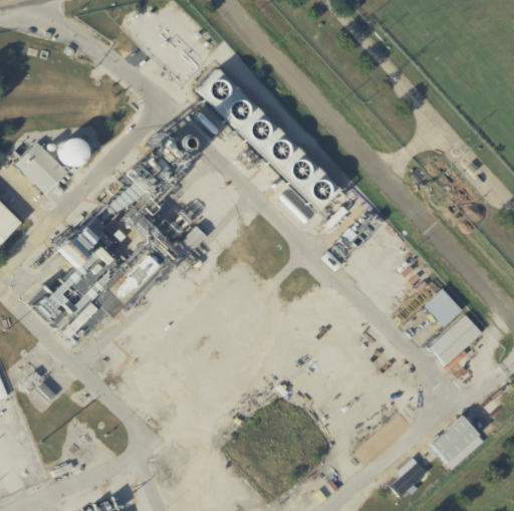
[(65,50),(69,42),(75,46),(73,48),(74,49),(71,54),(65,50)]
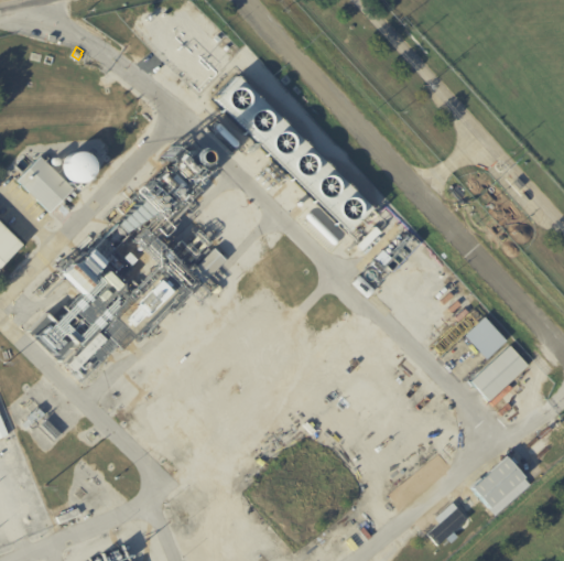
[(232,75),(368,206),(345,232),(208,100),(232,75)]
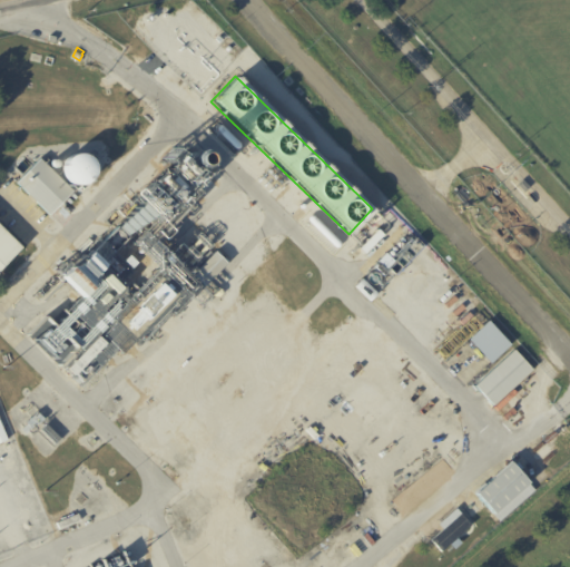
[(70,179),(68,176),(66,174),(66,170),(66,167),(66,164),(68,160),(70,158),(72,156),(76,155),(79,154),(82,154),(86,155),(88,157),(90,159),(92,162),(94,165),(95,168),(94,172),(92,175),(91,177),(88,179),(86,182),(82,183),(79,183),(76,182),(72,181),(70,179)]
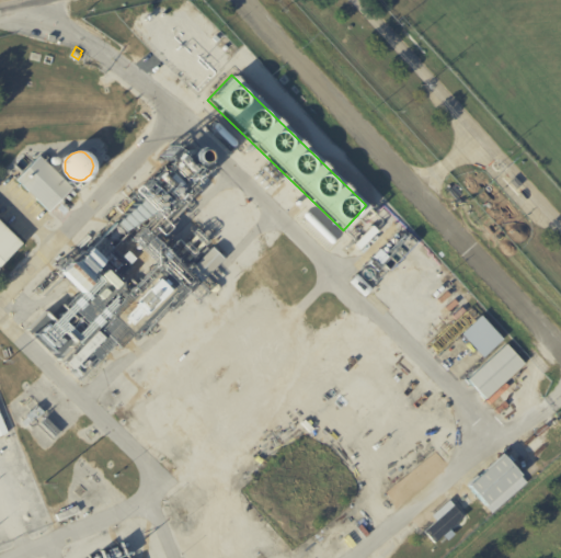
[(72,185),(73,186),(50,209),(18,178),(42,154),(72,185)]
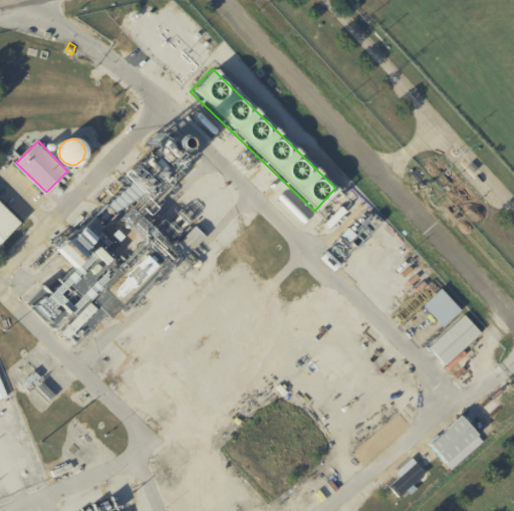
[(469,166),(474,161),(480,168),(476,172),(469,166)]
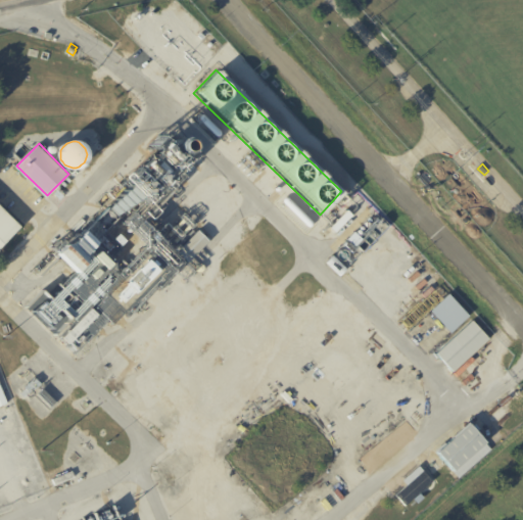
[(0,204),(21,226),(0,247),(0,204)]
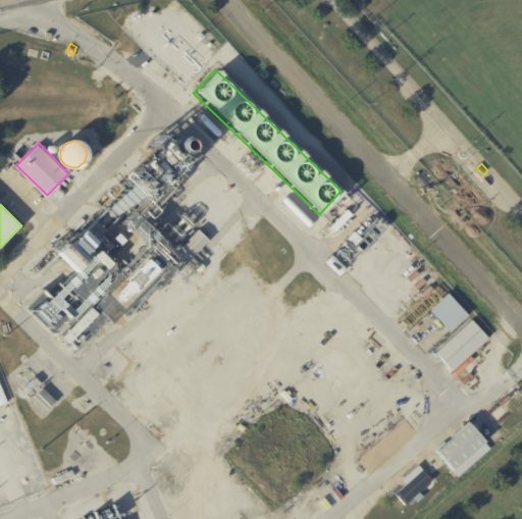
[(331,225),(349,207),(354,213),(336,230),(331,225)]
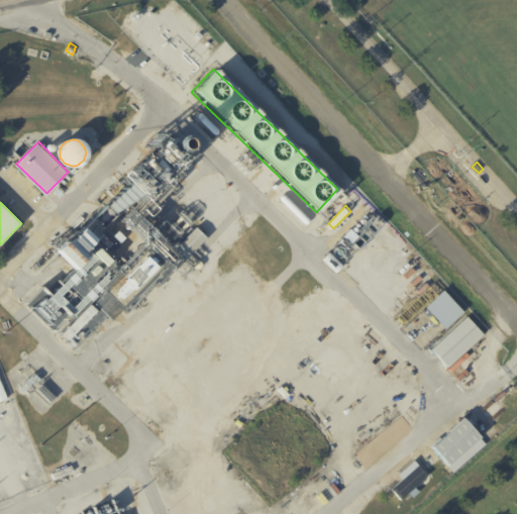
[(208,236),(188,258),(178,247),(197,226),(208,236)]
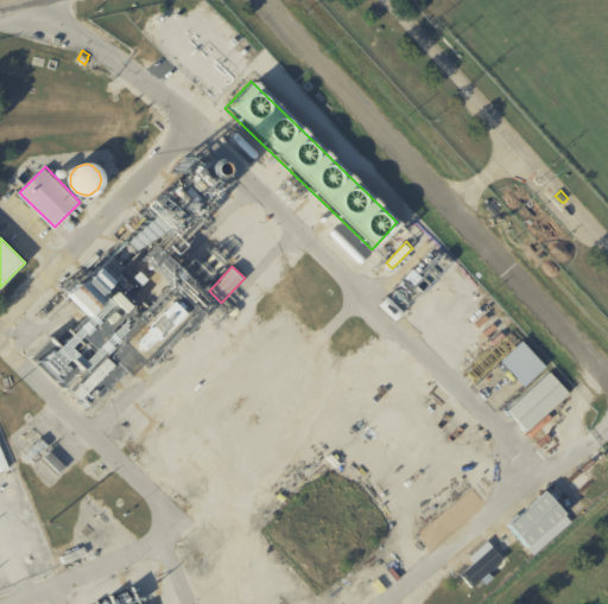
[(403,312),(397,319),(381,304),(388,296),(405,311),(403,312)]
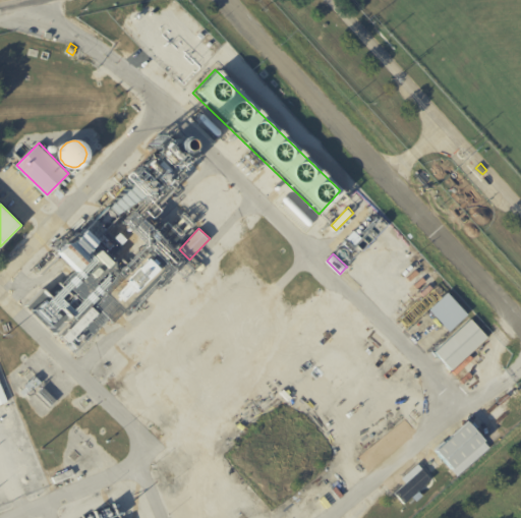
[(385,269),(395,262),(401,270),(391,278),(385,269)]
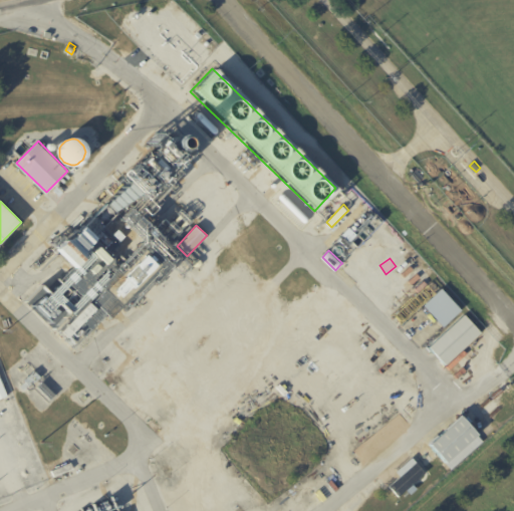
[(441,325),(460,308),(439,286),(421,303),(441,325)]
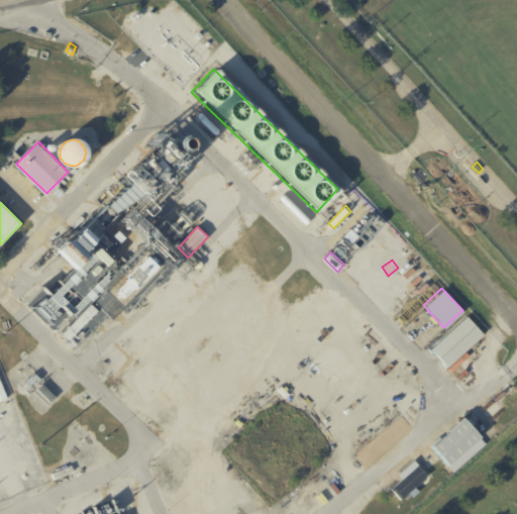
[(64,334),(92,305),(99,311),(71,340),(67,336),(66,338),(63,335),(65,334),(64,334)]
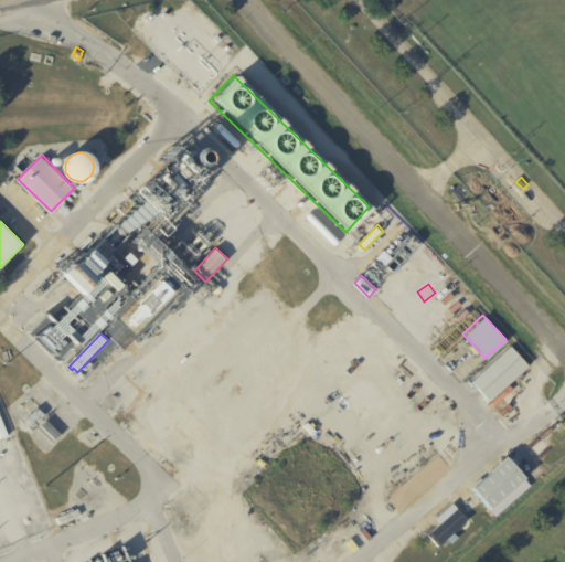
[(529,363),(530,364),(491,401),(472,380),(511,345),(529,363)]
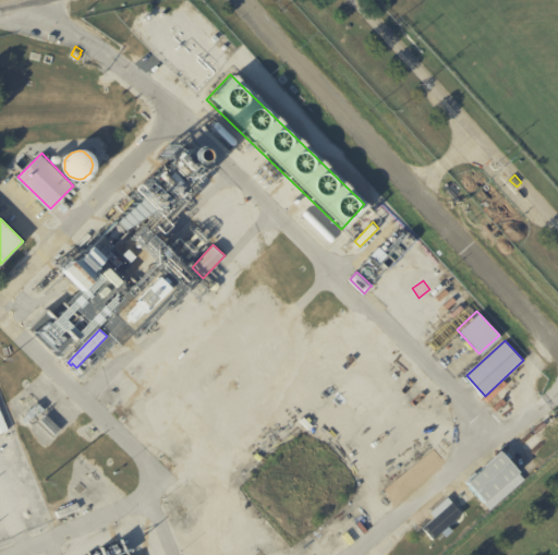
[(27,413),(38,401),(46,409),(40,413),(39,411),(33,419),(27,413)]
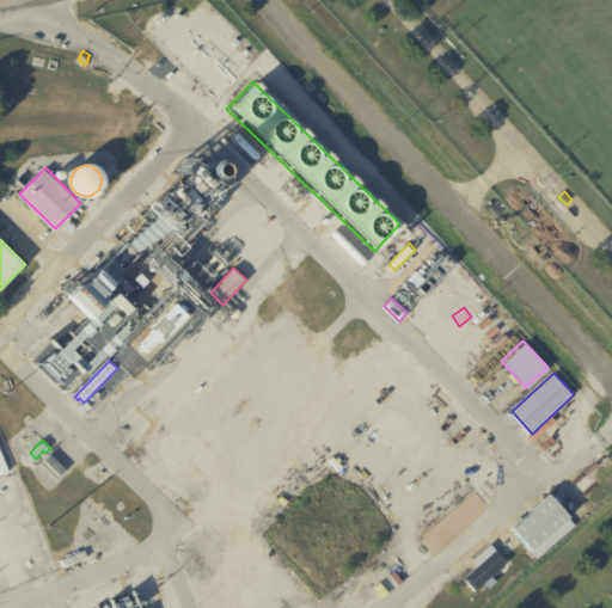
[(0,444),(11,471),(0,474),(0,444)]
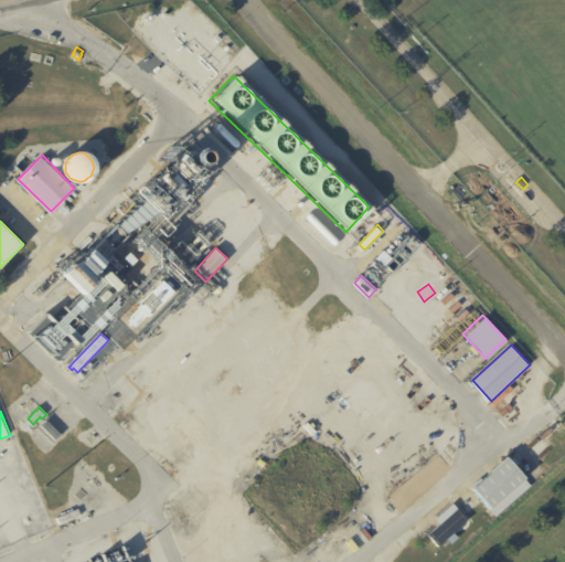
[(49,421),(62,435),(57,439),(43,425),(49,421)]
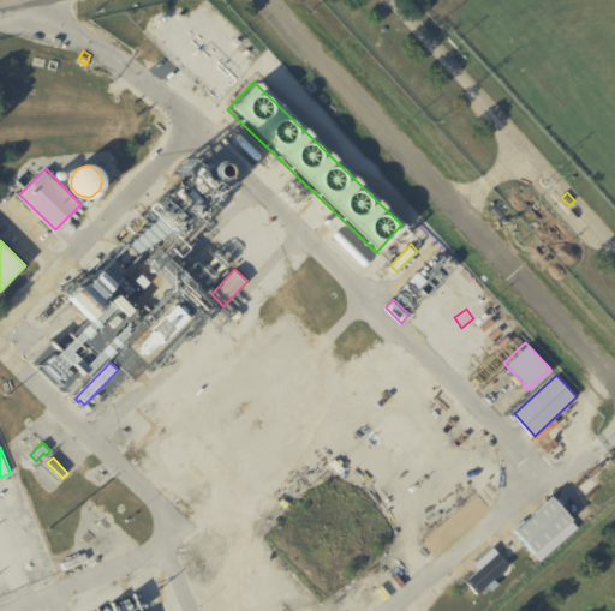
[(581,486),(580,489),(577,484),(587,474),(591,478),(581,486)]
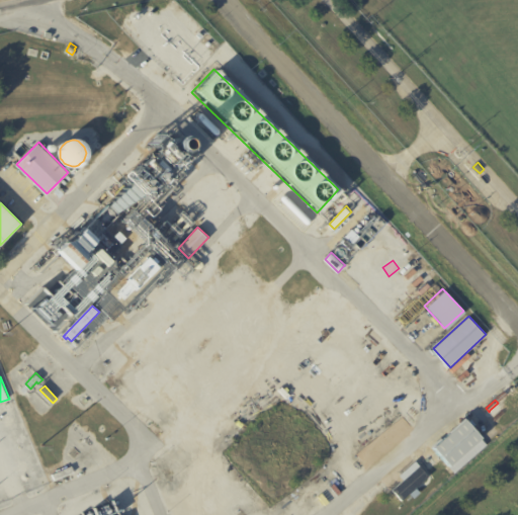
[(494,414),(492,416),(489,412),(499,404),(502,408),(494,414)]
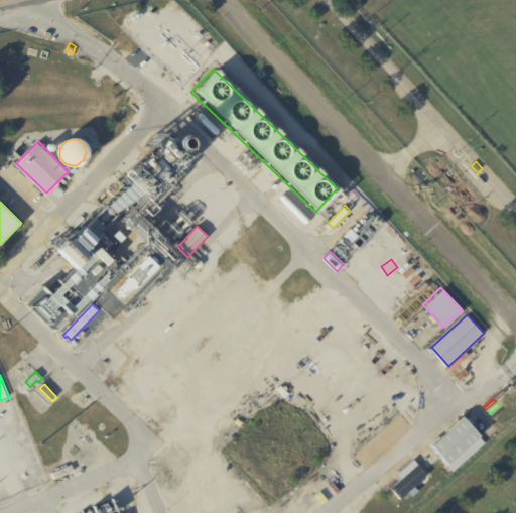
[(495,418),(491,415),(501,406),(504,410),(495,418)]
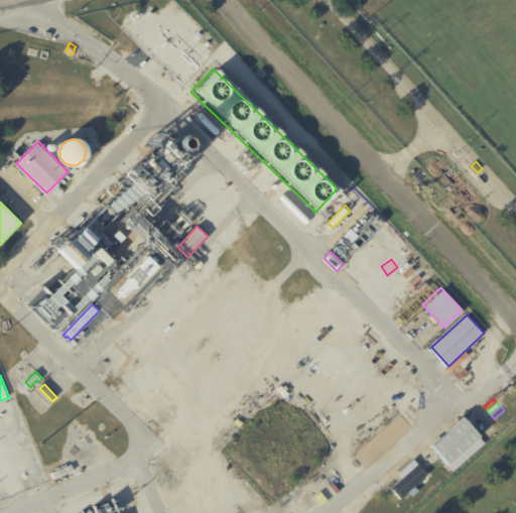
[(448,462),(434,446),(449,432),(448,430),(465,416),(467,419),(470,417),(474,421),(471,423),(482,436),(450,465),(448,462)]
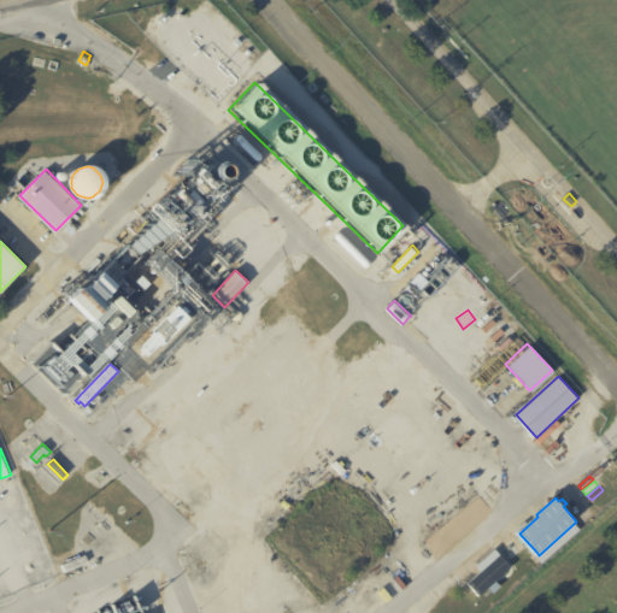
[(512,569),(515,570),(509,576),(487,552),(493,547),(512,569)]
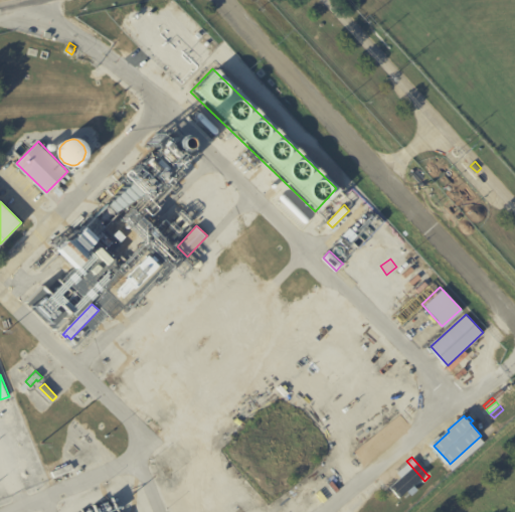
[(52,473),(51,471),(71,462),(73,469),(54,477),(52,473)]
